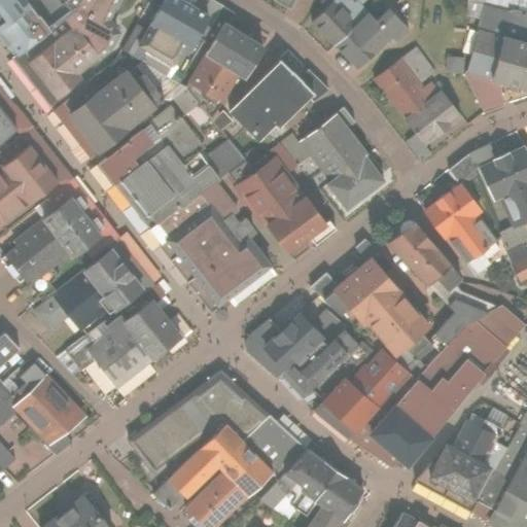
[(0,0),(0,36),(16,54),(44,30),(73,7),(64,0),(0,0)]
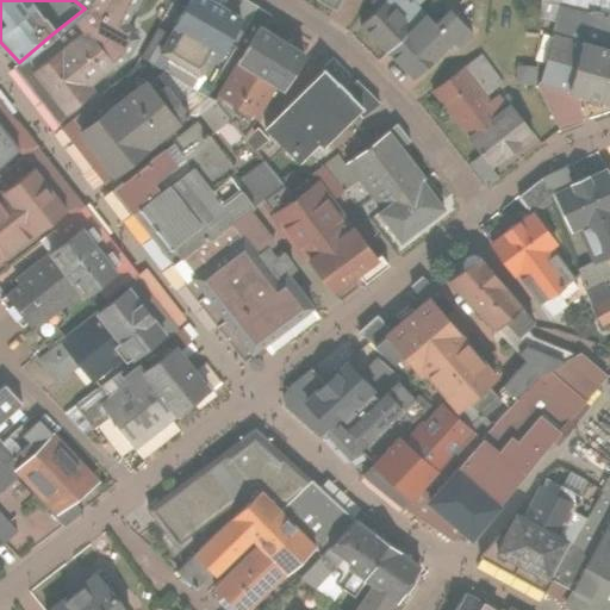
[(55,53),(22,80),(58,128),(76,113),(72,106),(94,89),(89,83),(104,72),(107,78),(114,72),(111,67),(124,56),(134,37),(122,23),(134,0),(88,0),(85,8),(51,35),(58,43),(51,49),(55,53)]
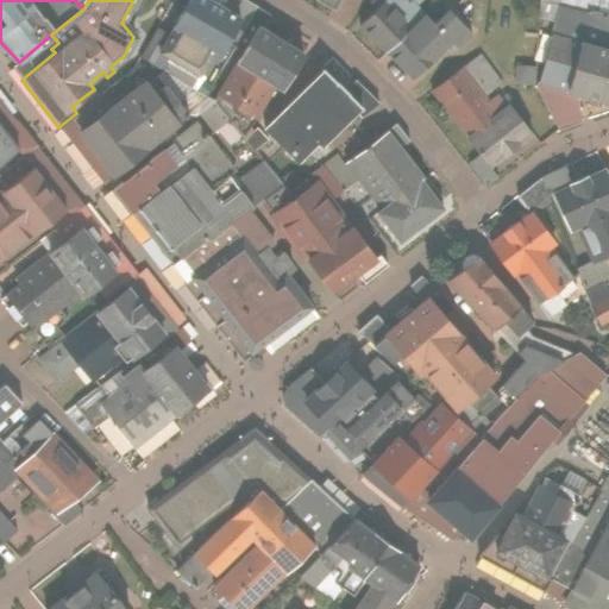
[(186,0),(167,35),(157,51),(159,52),(200,75),(215,48),(220,50),(234,24),(243,29),(256,6),(245,0),(186,0)]
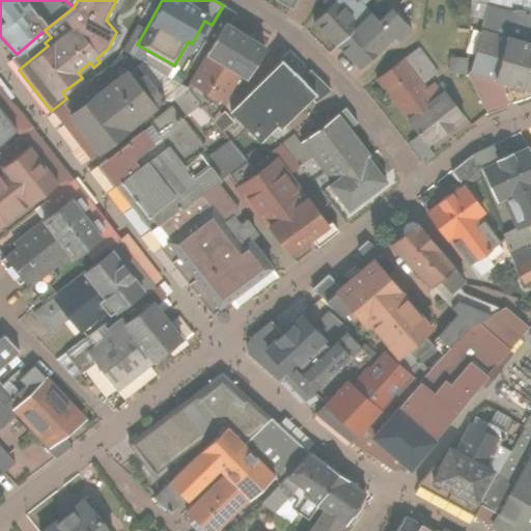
[(336,40),(374,3),(370,0),(336,0),(315,20),(336,40)]
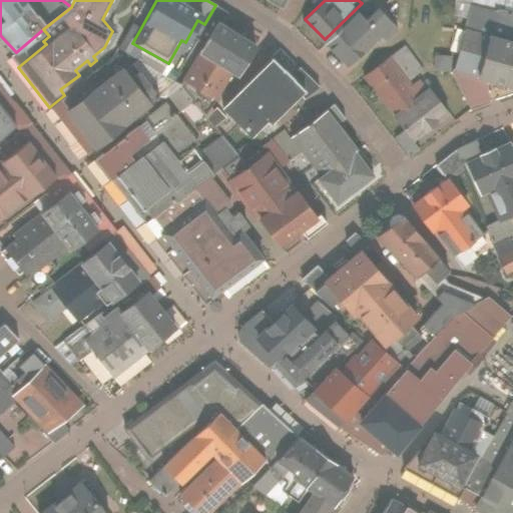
[(365,0),(362,3),(325,39),(353,69),(401,23),(379,0),(365,0)]
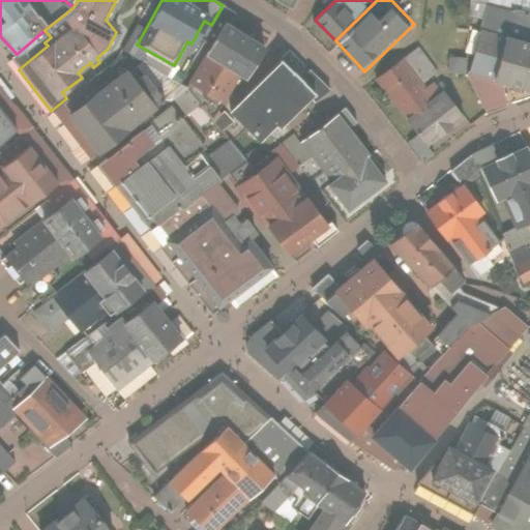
[(482,16),(469,72),(529,87),(529,6),(484,1),(482,16)]
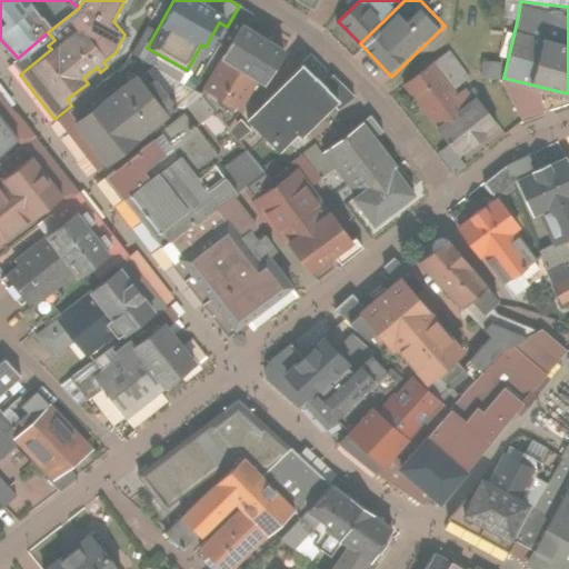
[(239,6),(227,27),(217,45),(226,49),(202,88),(225,100),(239,110),(258,79),(263,82),(283,49),(280,39),(273,36),(266,39),(245,27),(252,13),(239,6)]
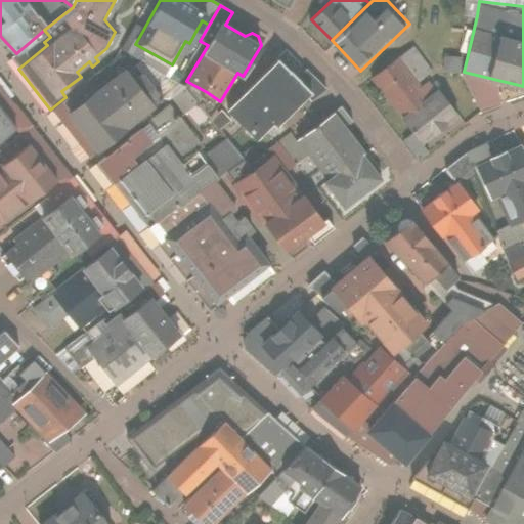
[(135,44),(143,30),(133,25),(120,48),(131,54),(137,45),(135,44)]
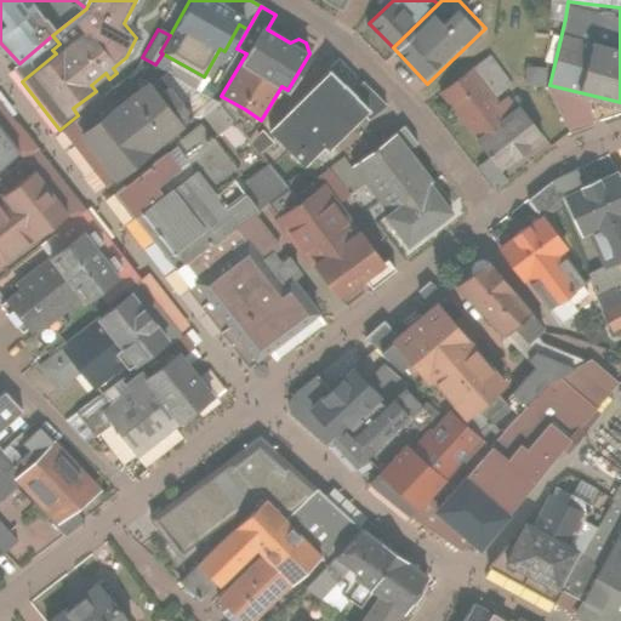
[(11,69),(22,81),(56,53),(52,50),(60,44),(52,35),(20,63),(11,69)]
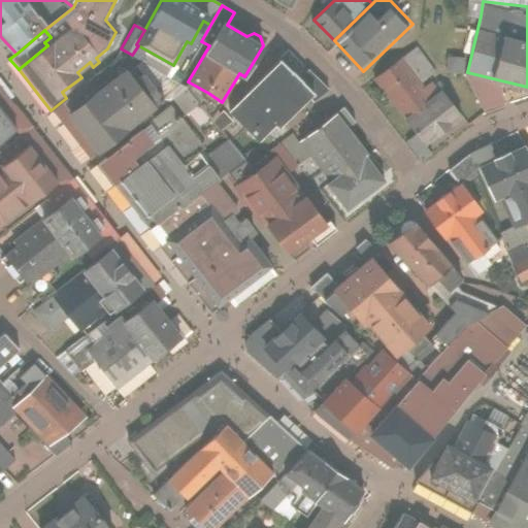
[(411,47),(374,77),(428,145),(465,117),(411,47)]
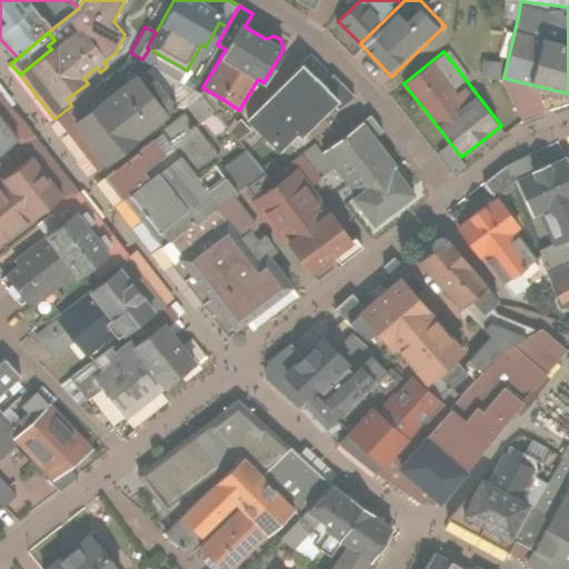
[(300,65),(246,118),(277,150),(296,132),(299,136),(331,105),(338,110),(351,97),(331,77),(322,86),(313,77),(312,78),(300,65)]
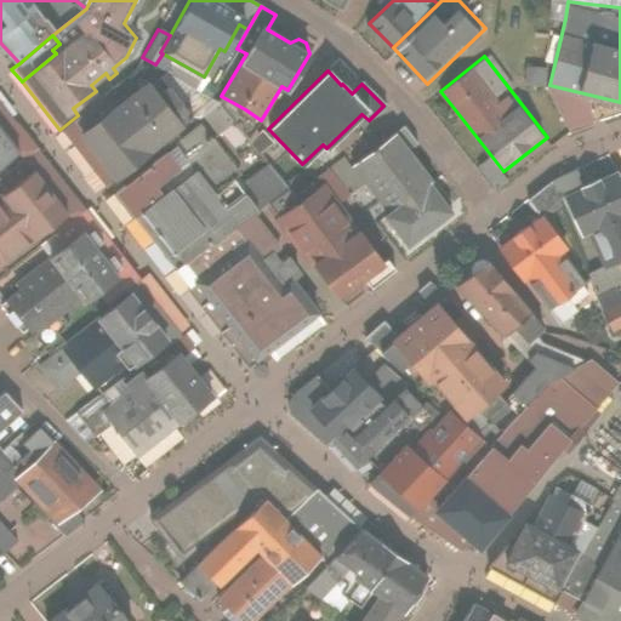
[(78,115),(60,130),(104,186),(189,118),(166,87),(160,92),(155,86),(153,89),(147,81),(117,106),(106,93),(78,115)]
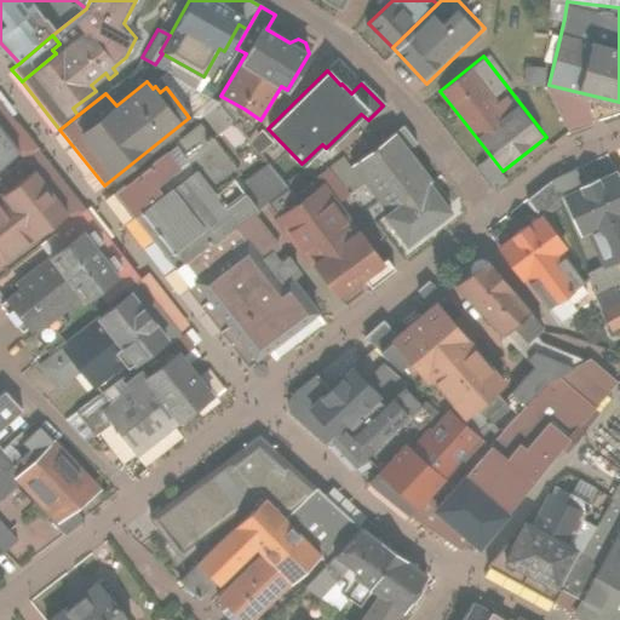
[(191,97),(197,118),(205,113),(217,102),(196,91),(191,97)]
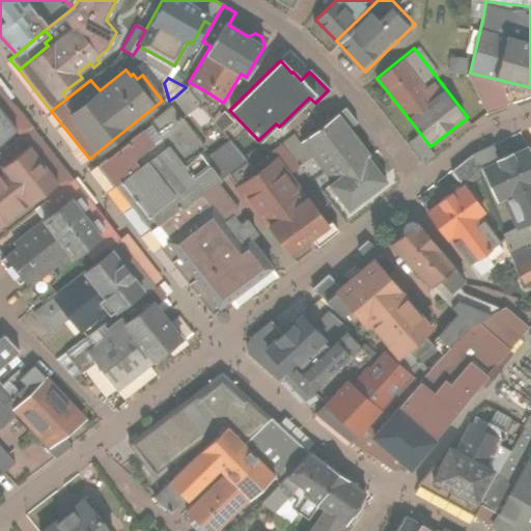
[(186,87),(175,96),(183,105),(187,101),(189,103),(194,99),(186,87)]
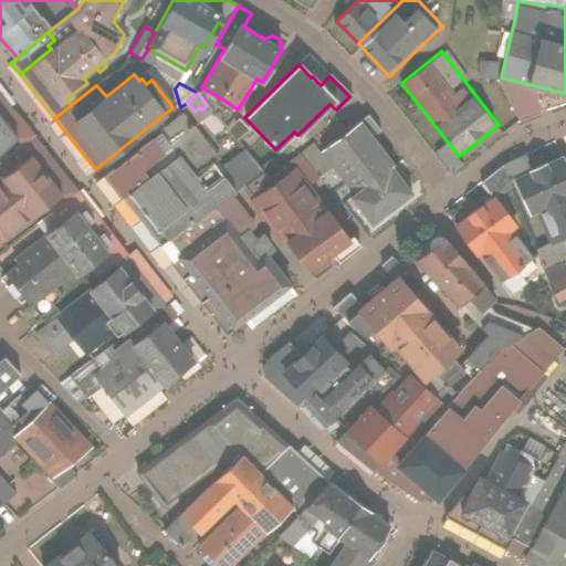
[(0,115),(9,108),(0,97),(0,149),(16,137),(18,140),(29,132),(14,114),(3,122),(1,118),(0,116),(0,115)]
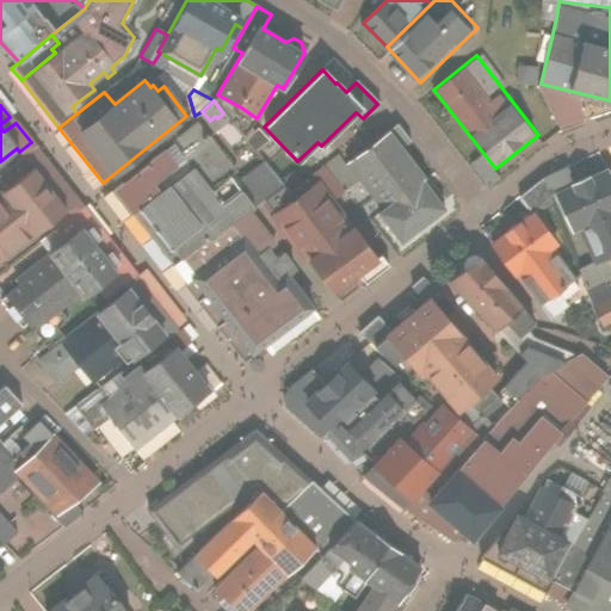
[(241,107),(232,121),(246,139),(254,131),(250,127),(257,118),(241,107)]
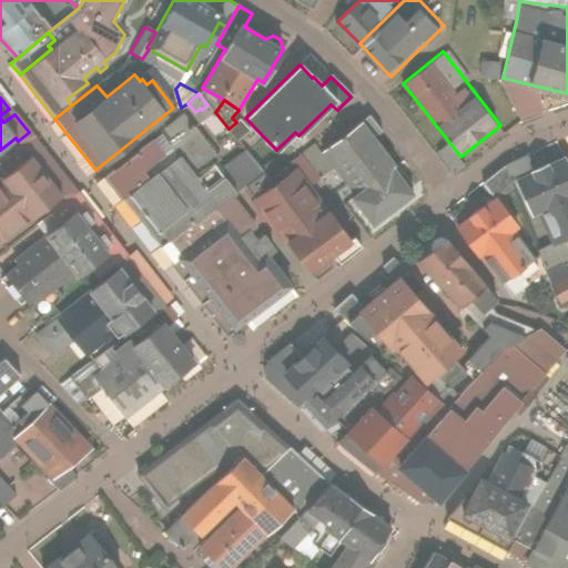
[(170,145),(194,127),(183,113),(159,132),(170,145)]
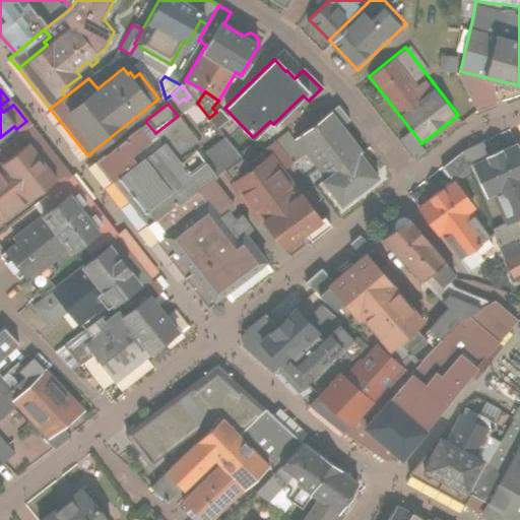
[(313,114),(304,121),(309,127),(296,137),(308,152),(327,178),(322,181),(340,205),(377,179),(359,154),(362,152),(342,127),(349,122),(337,107),(318,121),(313,114)]
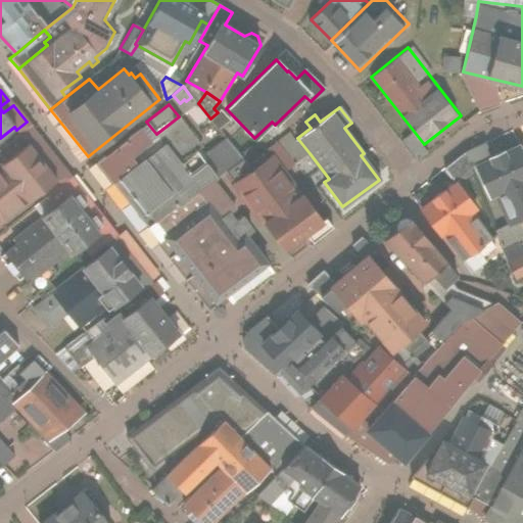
[(220,109),(218,112),(210,119),(220,130),(230,121),(220,109)]
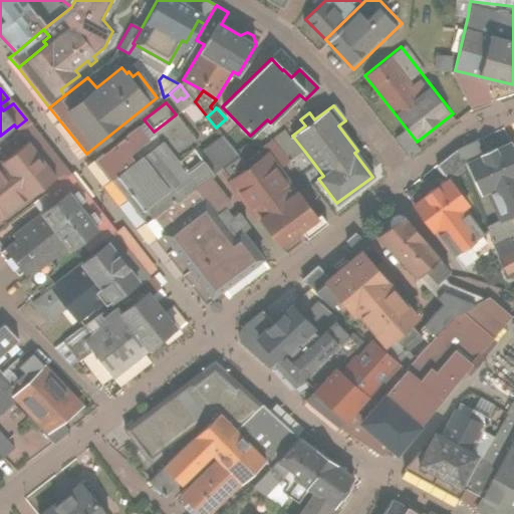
[(156,134),(163,141),(166,146),(188,127),(176,114),(154,132),(156,134)]
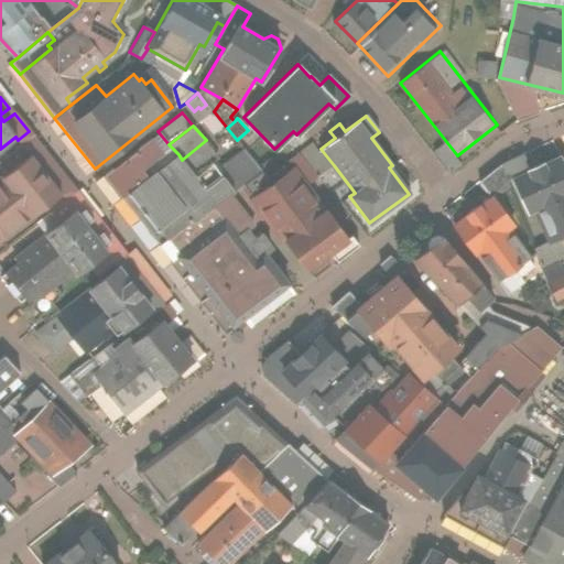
[(161,154),(171,147),(169,144),(158,131),(149,139),(161,154)]
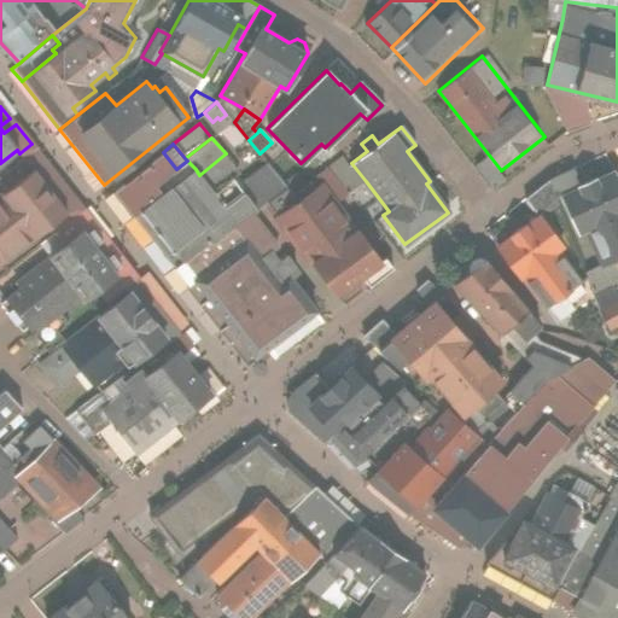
[(85,210),(36,150),(0,178),(0,180),(7,190),(0,196),(0,263),(48,226),(53,233),(85,210)]
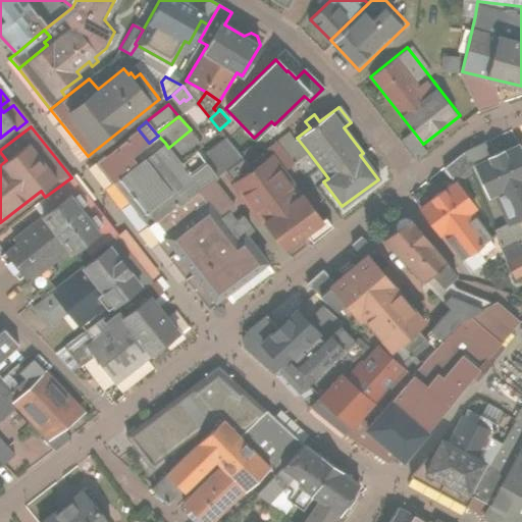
[(126,140),(94,164),(107,185),(136,162),(131,156),(149,143),(138,128),(125,139),(126,140)]
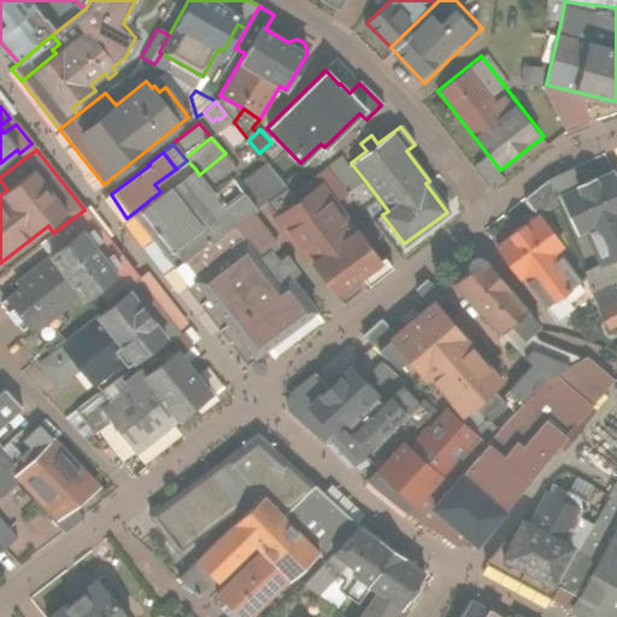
[(169,186),(160,192),(127,218),(176,282),(198,265),(253,222),(239,204),(210,225),(198,210),(242,175),(225,153),(199,175),(195,169),(171,188),(169,186)]
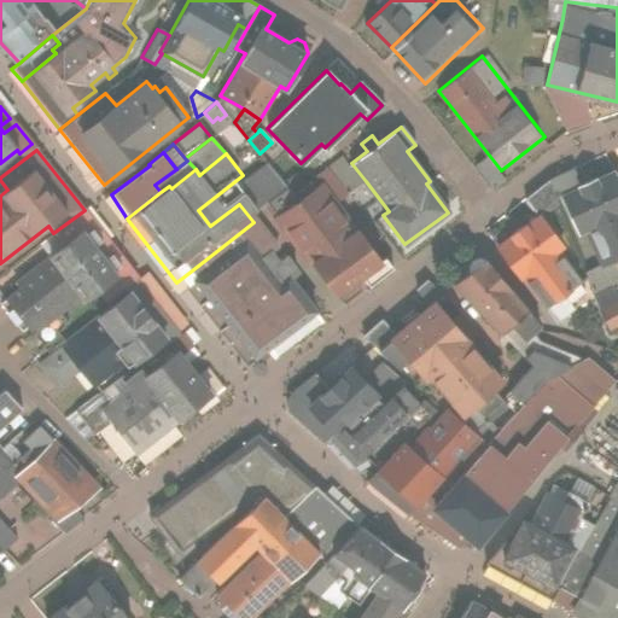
[(327,168),(331,174),(347,194),(366,181),(351,163),(348,165),(342,157),(327,168)]
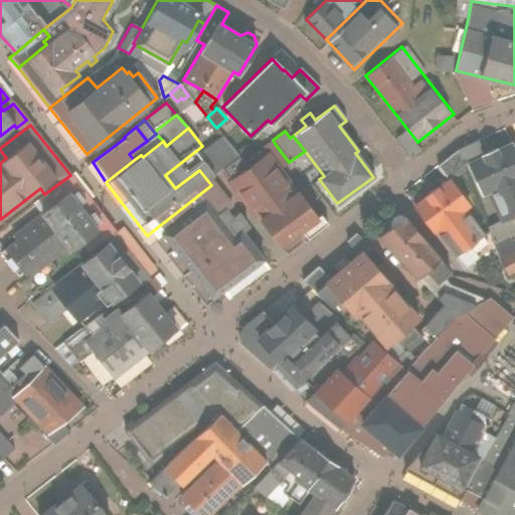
[(224,137),(198,155),(212,174),(217,170),(238,156),(234,152),(224,137)]
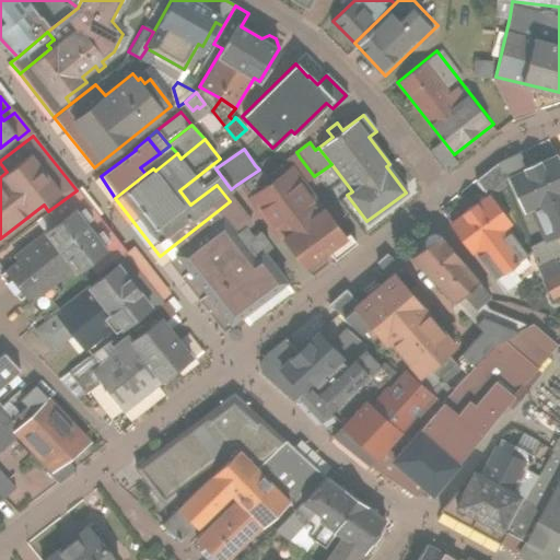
[(559,155),(559,154),(508,177),(525,214),(538,209),(555,242),(534,252),(540,268),(551,289),(558,301),(559,300),(559,155)]
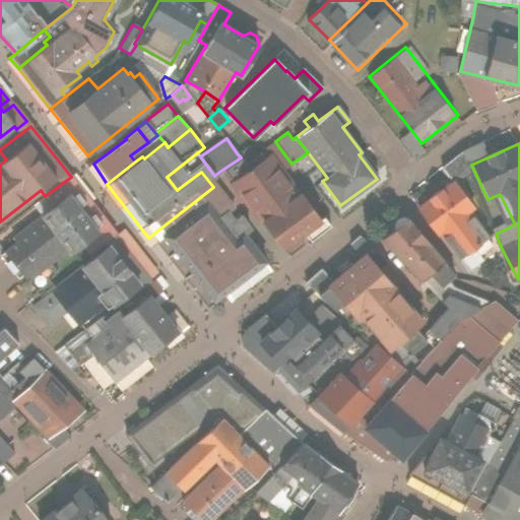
[(237,153),(241,157),(245,164),(256,155),(248,145),(237,153)]
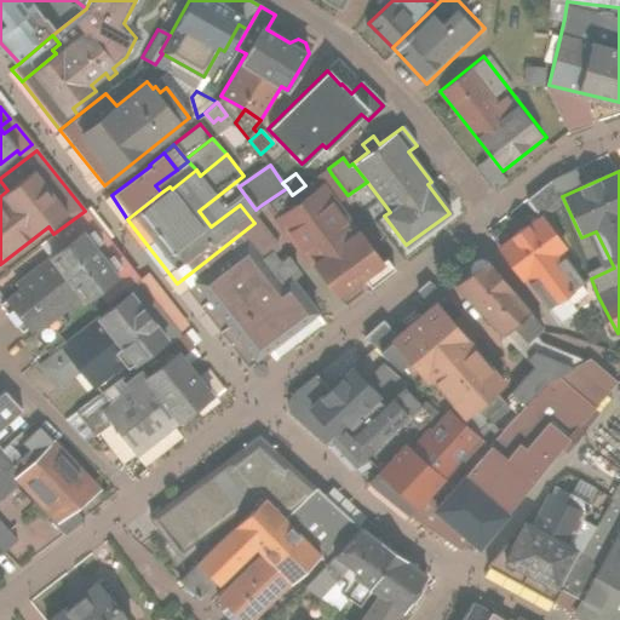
[(317,185),(333,206),(348,195),(332,174),(323,182),(317,185)]
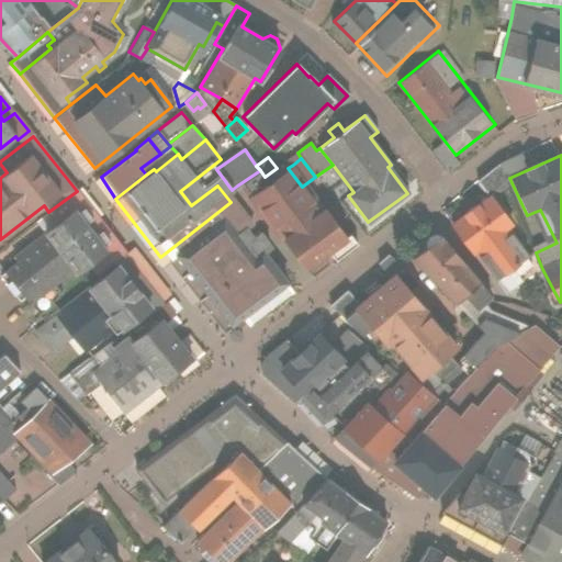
[(290,159),(277,168),(265,177),(268,182),(288,168),(293,165),(290,159)]
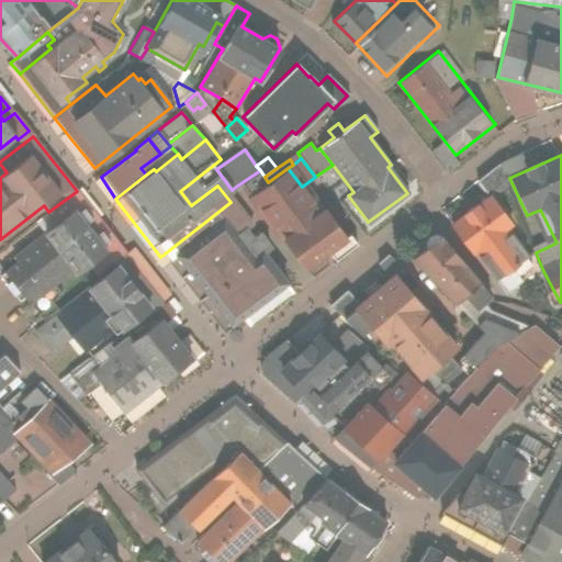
[(268,182),(250,194),(266,213),(305,268),(328,250),(336,260),(358,245),(349,233),(346,236),(324,208),(319,211),(302,187),(288,168),(268,182)]
